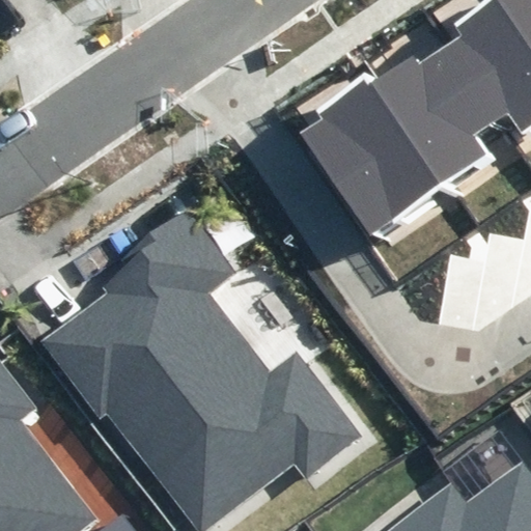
[(530,124),(530,38),(502,0),(501,0),(445,40),(500,117),(509,111),(524,131),(530,124)]
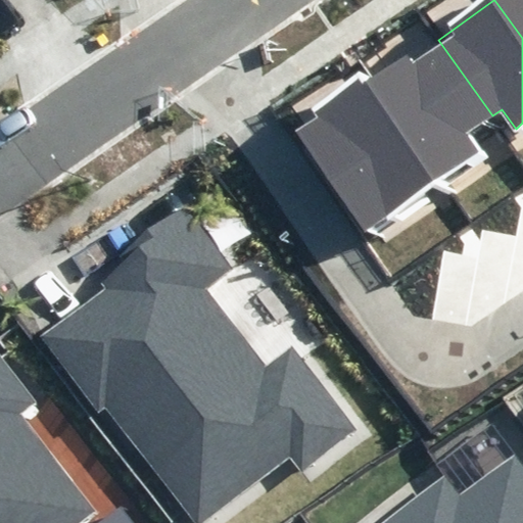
[(522,0),(494,0),(522,38),(522,0)]
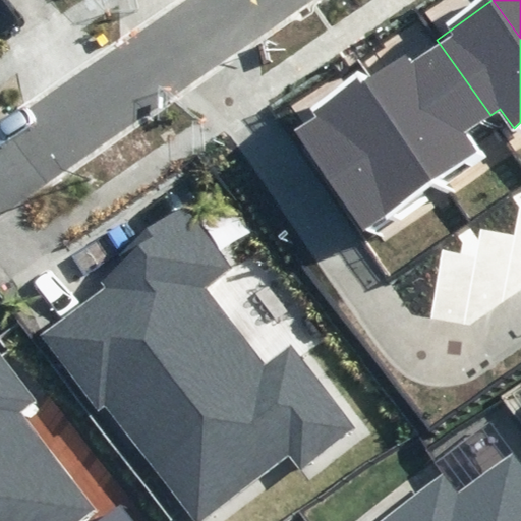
[(369,75),(448,183),(485,157),(474,142),(498,125),(490,115),(437,40),(412,58),(406,50),(369,75)]
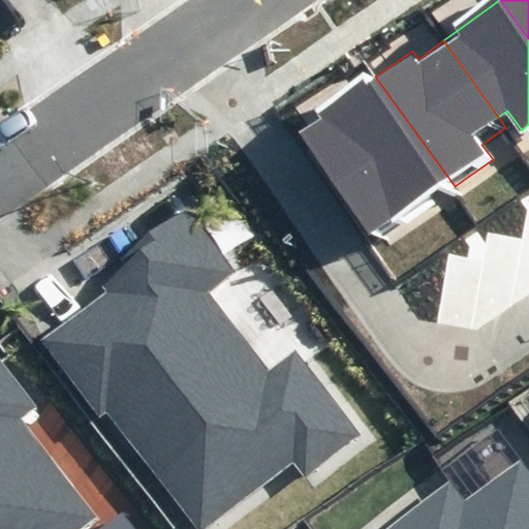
[(455,186),(375,76),(298,130),(375,242),(455,186)]
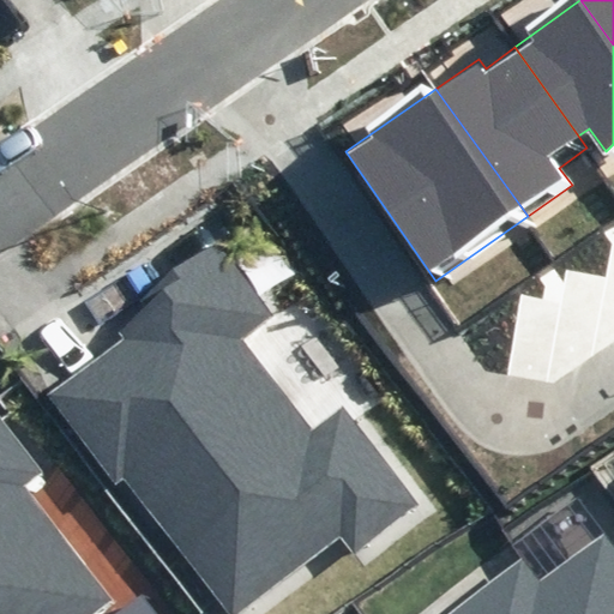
[(124,339),(50,395),(116,482),(125,476),(230,613),(235,613),(341,535),(354,552),(416,505),(343,408),(314,429),(245,338),(275,315),(220,244),(170,271),(114,324),(124,339)]
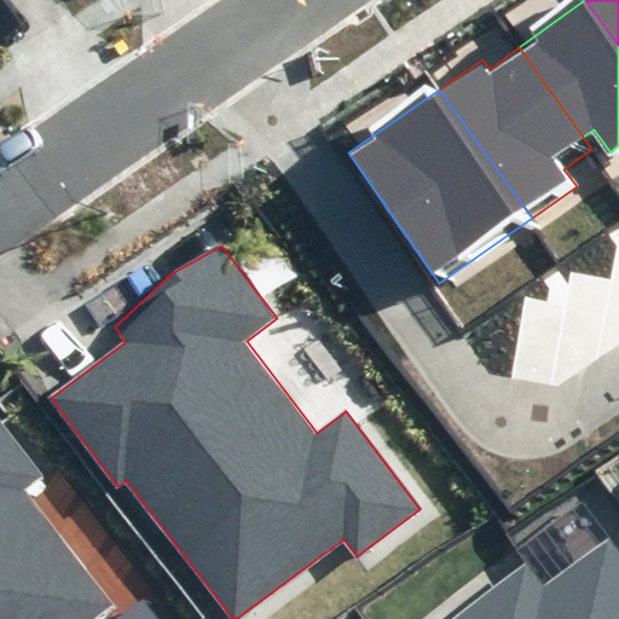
[(0,618),(94,618),(111,607),(25,493),(44,480),(0,421),(0,618)]
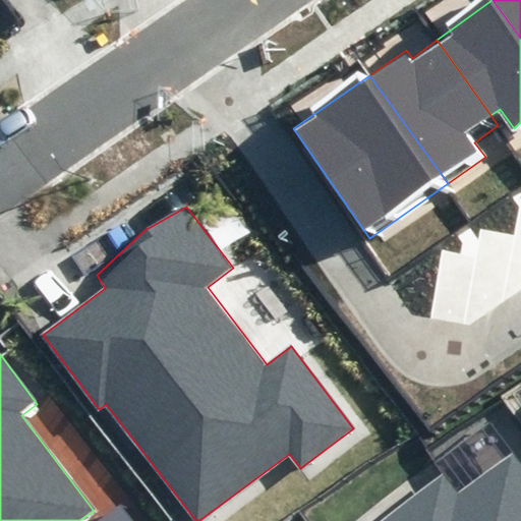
[(520,520),(520,460),(513,451),(457,494),(443,476),(385,520),(520,520)]
